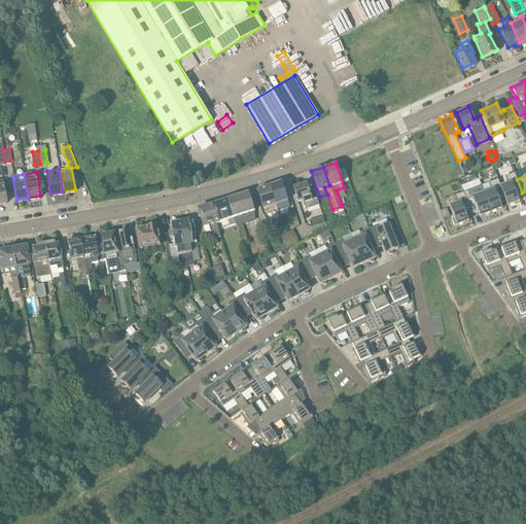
[(490,188),(483,191),(490,211),(501,207),(499,202),(504,200),(505,199),(499,185),(500,185),(497,177),(487,181),(490,188)]
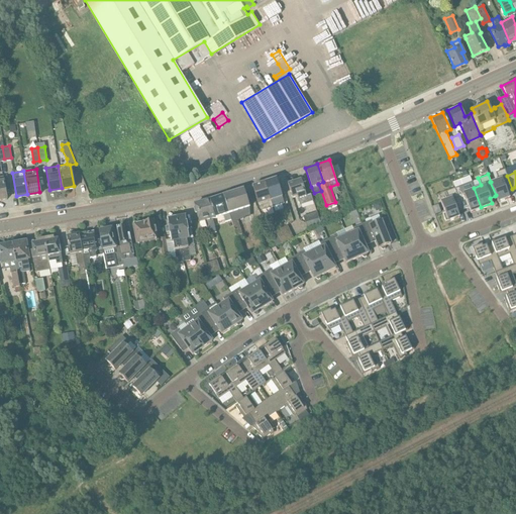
[(490,182),(496,195),(495,196),(497,201),(509,197),(506,191),(512,189),(507,176),(491,182),(490,182)]
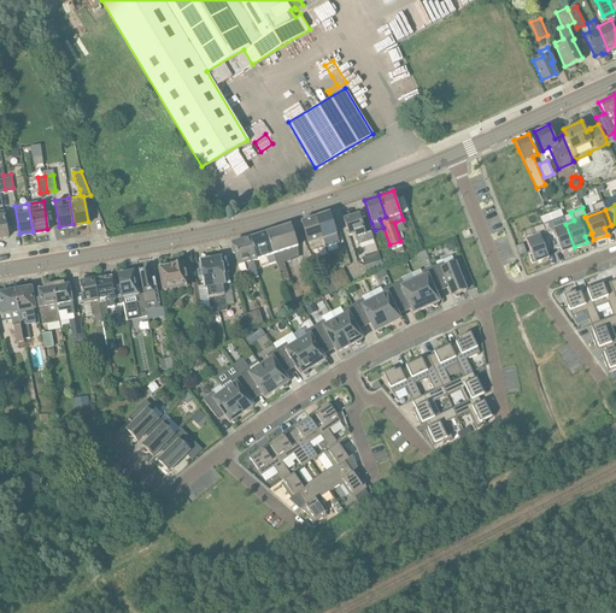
[(324,245),(339,241),(329,211),(316,216),(324,245)]
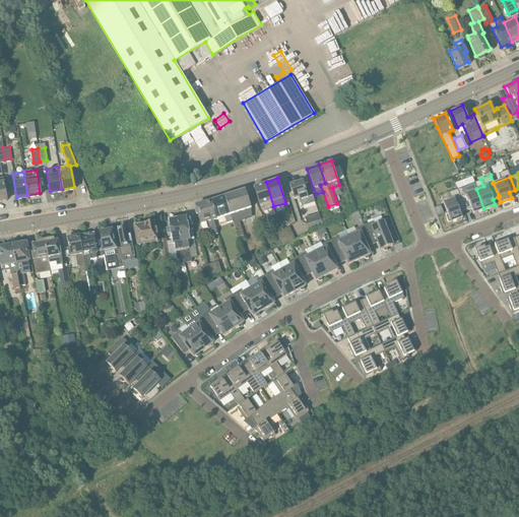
[(312,193),(307,194),(302,179),(288,183),(294,197),(298,196),(301,204),(314,199),(312,193)]
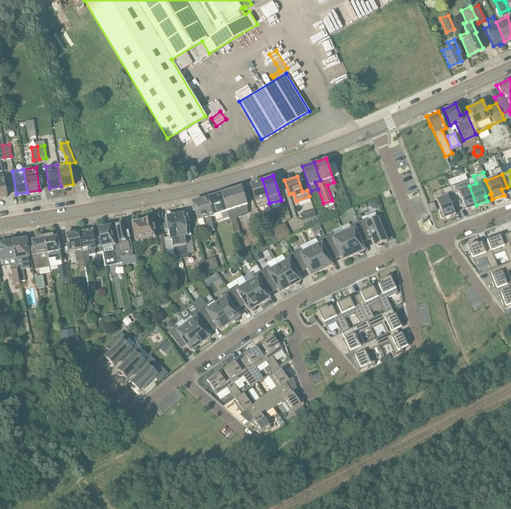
[(258,207),(269,203),(262,179),(249,183),(255,202),(256,201),(258,207)]
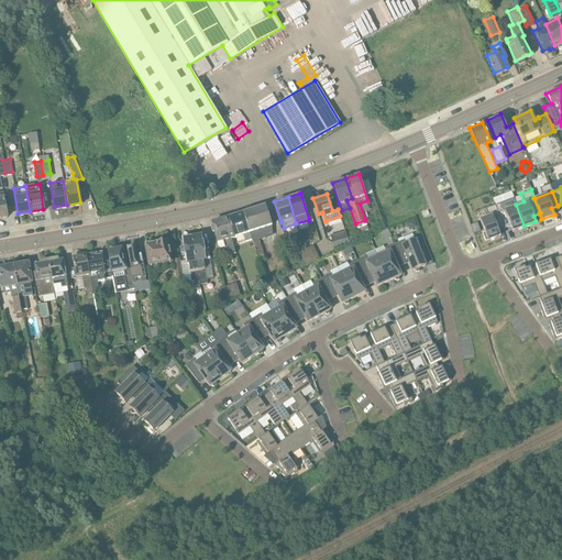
[(497,211),(495,204),(485,207),(487,216),(480,219),(484,231),(481,232),(484,241),(499,235),(497,229),(504,227),(497,211)]
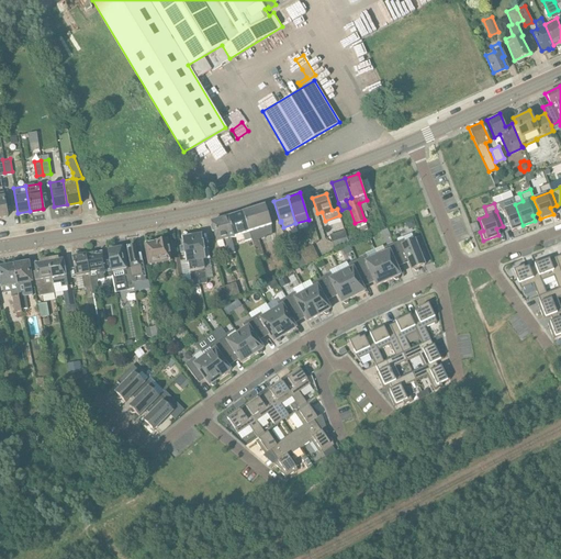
[(256,228),(270,224),(265,204),(243,211),(250,237),(256,255),(262,253),(256,228)]
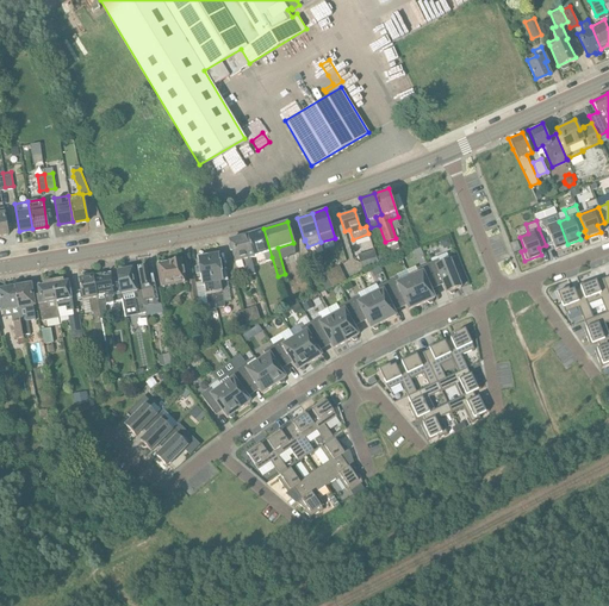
[(559,222),(539,229),(546,245),(552,243),(554,250),(567,244),(559,222)]
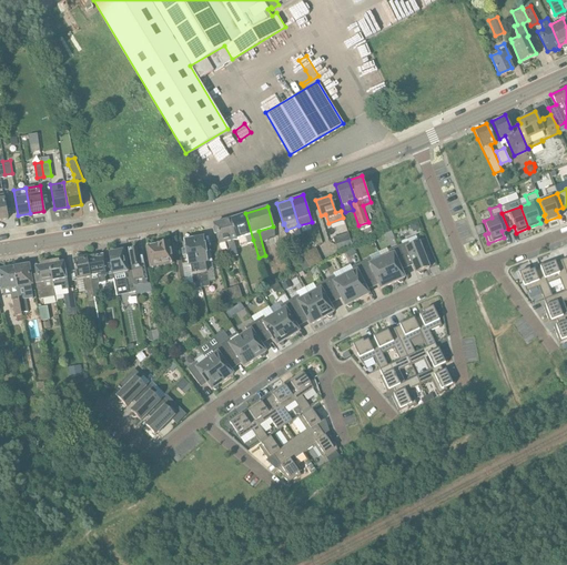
[(245,235),(246,241),(253,240),(245,213),(230,218),(235,238),(236,239),(245,235)]
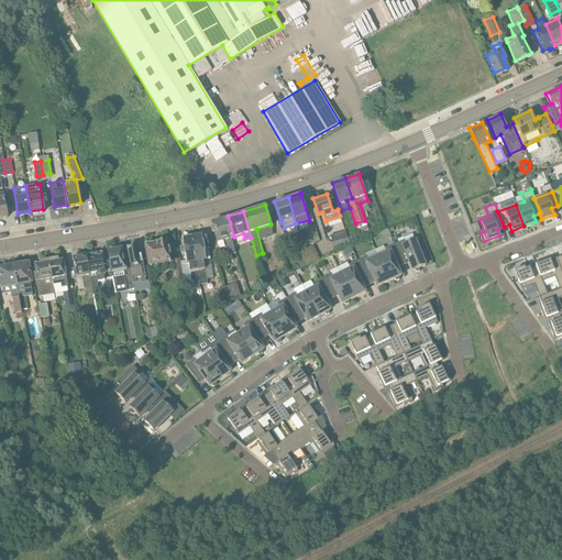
[(227,254),(235,251),(231,237),(233,235),(228,216),(211,221),(211,223),(210,223),(215,241),(221,239),(227,254)]
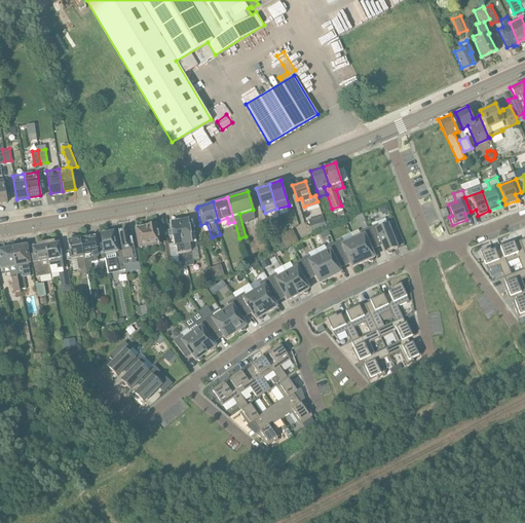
[(386,202),(378,206),(381,213),(388,210),(386,202)]
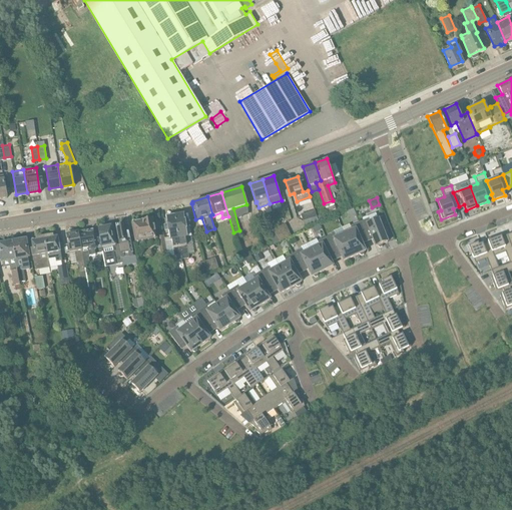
[(428,203),(431,210),(437,208),(434,200),(428,203)]
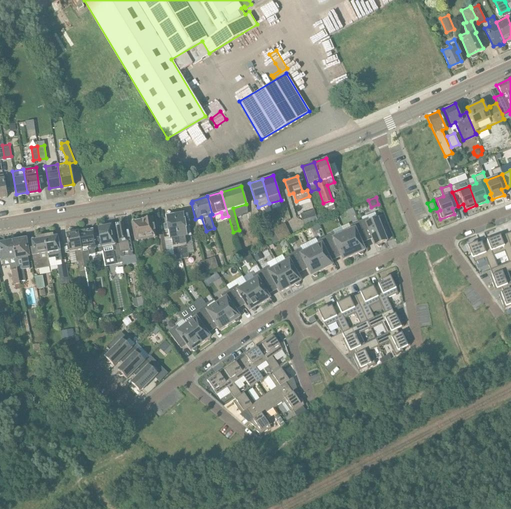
[(257,211),(249,216),(253,224),(261,219),(257,211)]
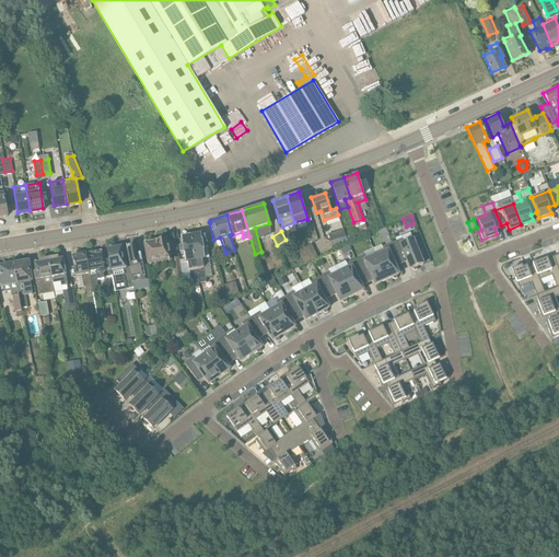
[(206,279),(202,257),(208,256),(205,241),(201,242),(200,232),(190,234),(197,276),(197,281),(206,279)]
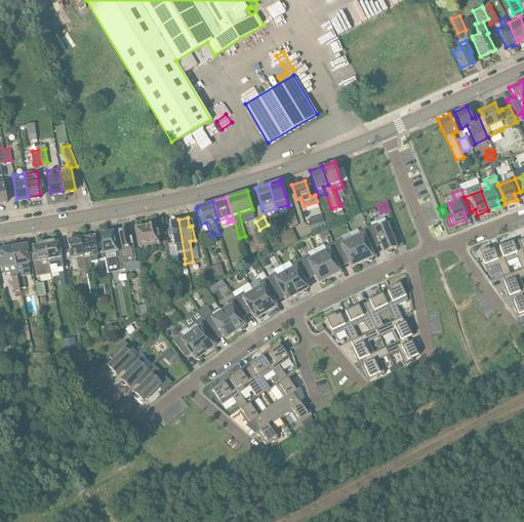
[(177,259),(185,258),(178,219),(169,221),(170,230),(167,230),(168,236),(171,235),(173,244),(175,244),(177,259)]
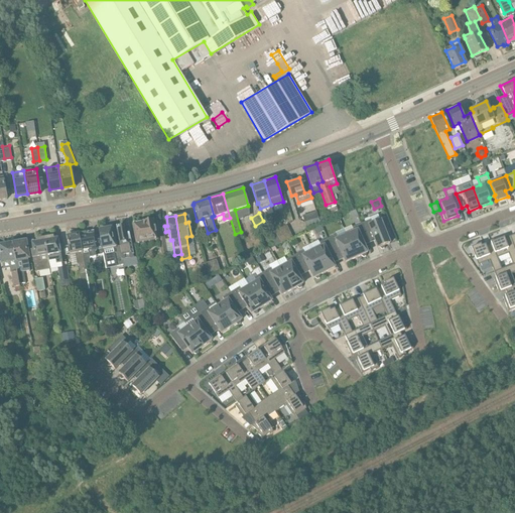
[(306,228),(319,222),(317,216),(311,218),(303,220),(306,228)]
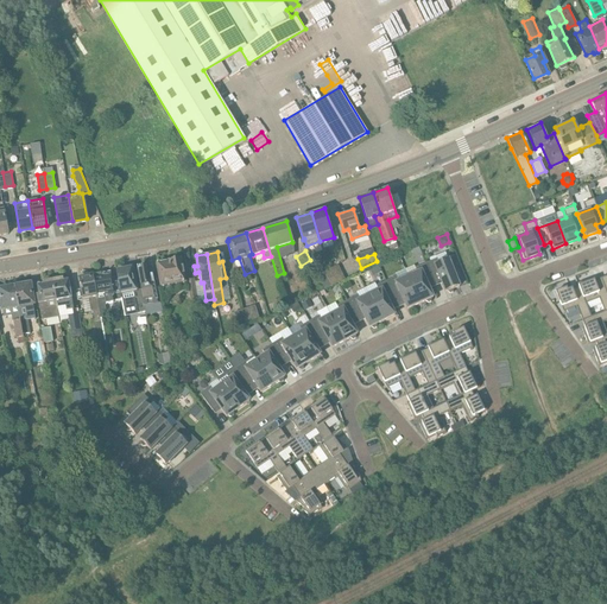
[(436,256),(425,260),(432,279),(440,277),(444,290),(447,288),(449,291),(451,290),(453,286),(459,284),(448,258),(438,261),(436,256)]
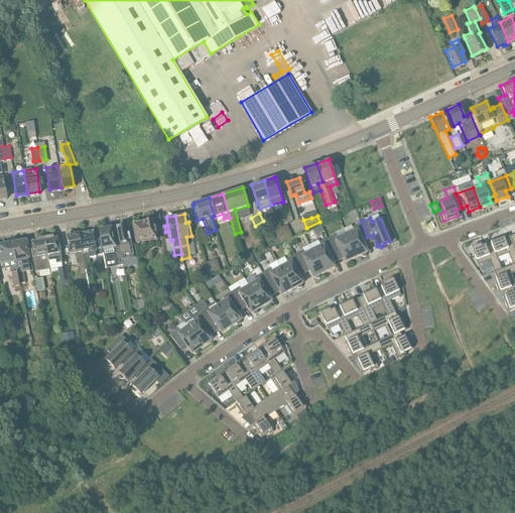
[(136,243),(156,239),(152,219),(133,223),(136,243)]
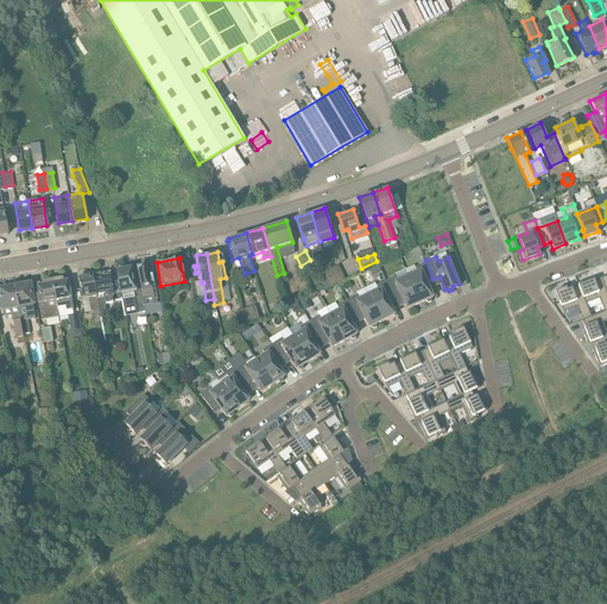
[(416,269),(408,274),(419,300),(424,298),(428,300),(430,299),(430,296),(432,294),(427,281),(432,279),(425,260),(415,265),(416,269)]
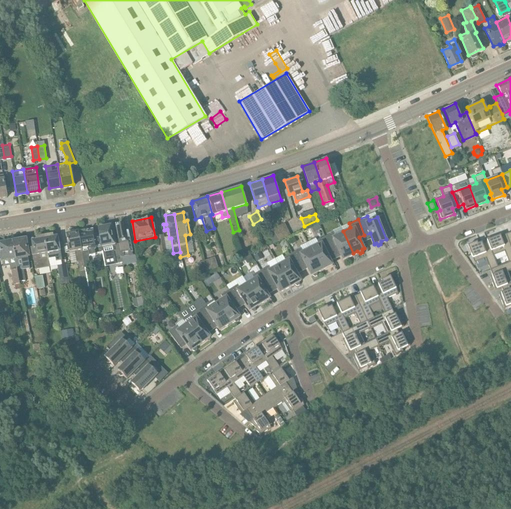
[(271,227),(274,234),(287,227),(284,221),(271,227)]
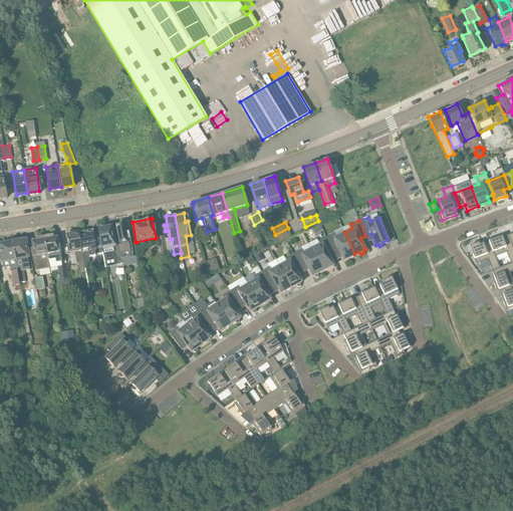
[(118,243),(121,256),(133,254),(127,231),(126,231),(124,223),(115,225),(118,243)]
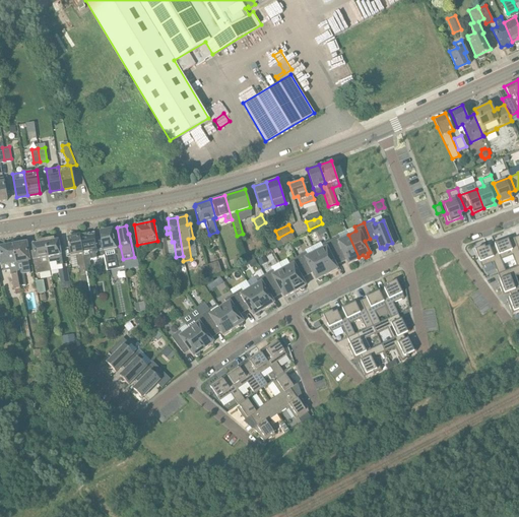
[(120,246),(116,247),(112,228),(99,231),(100,236),(99,236),(103,254),(104,261),(115,259),(116,266),(123,265),(120,246)]
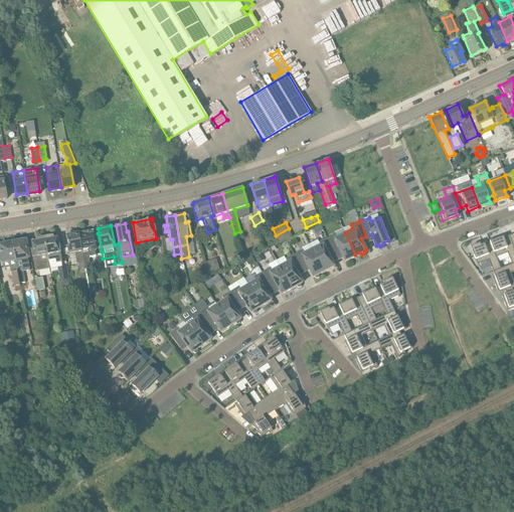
[(276,235),(273,228),(268,230),(274,242),(279,240),(276,235)]
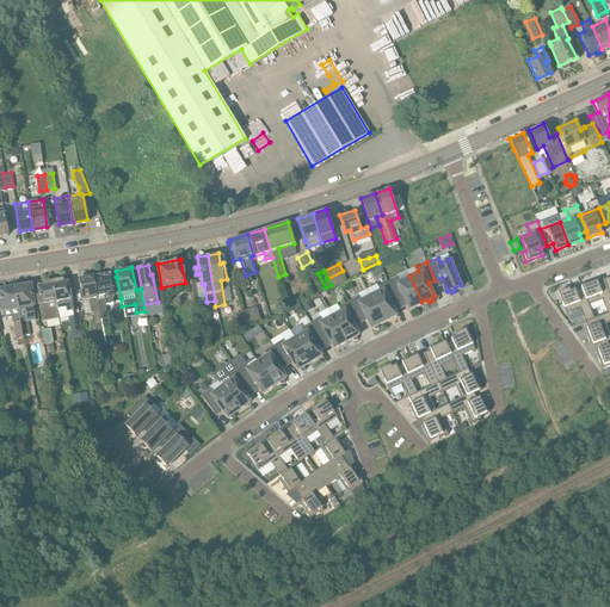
[(343,271),(327,279),(331,285),(346,278),(343,271)]
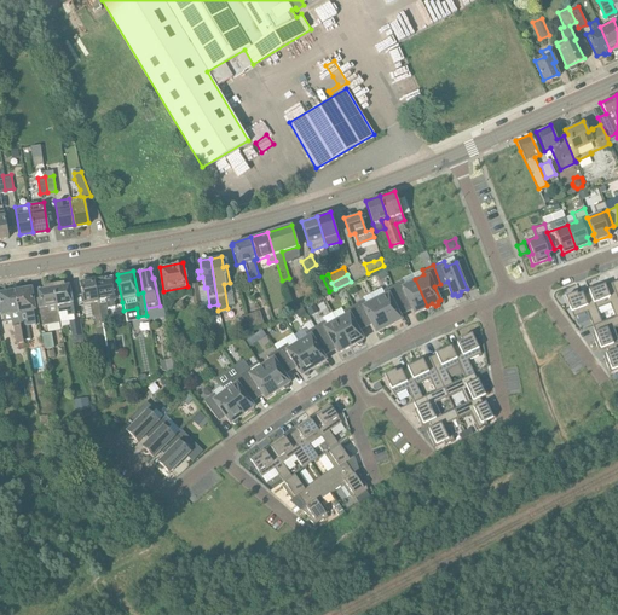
[(114,303),(122,302),(117,280),(111,282),(110,279),(105,279),(104,277),(102,277),(102,276),(96,276),(96,278),(93,278),(100,318),(108,317),(107,307),(115,306),(114,303)]
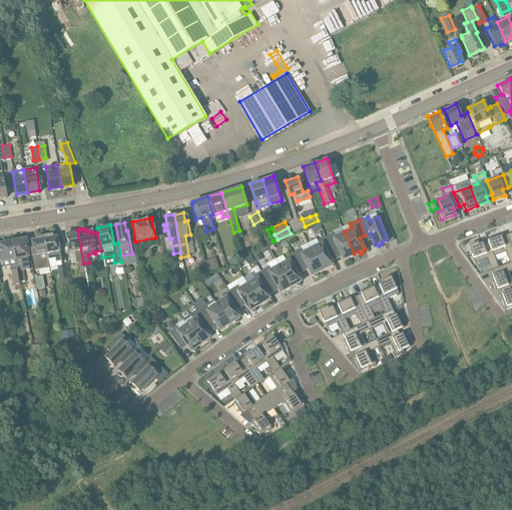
[(81,287),(87,286),(83,264),(77,230),(65,232),(69,251),(74,250),(76,261),(78,261),(79,270),(78,270),(81,287)]
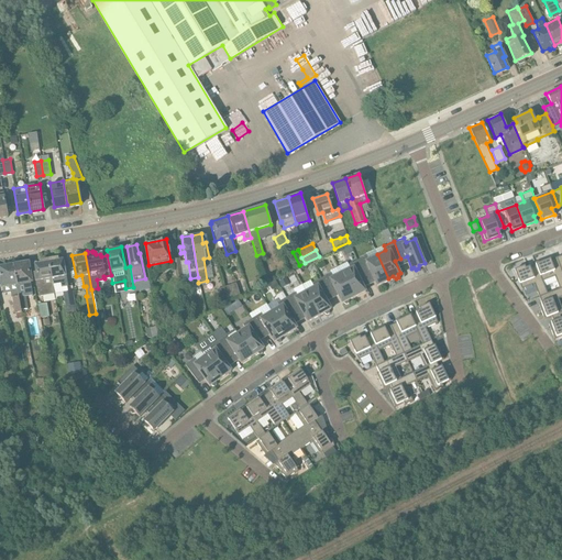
[(366,254),(356,259),(366,278),(372,275),(376,284),(388,278),(377,254),(368,259),(366,254)]
